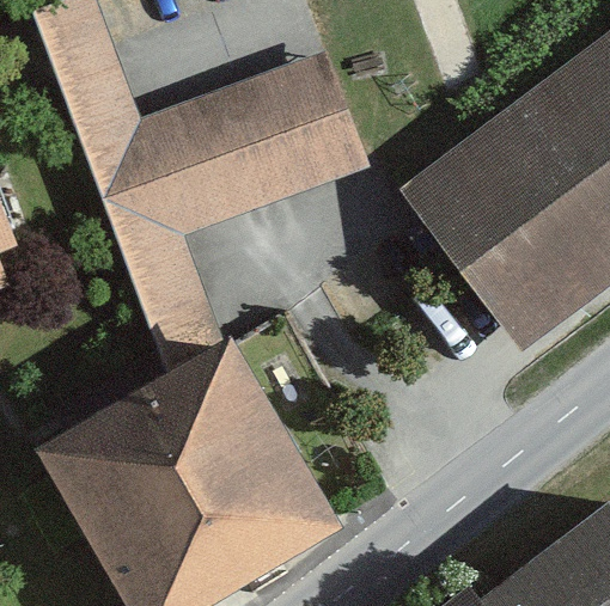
[(220,335),(183,237),(370,167),(325,51),(141,120),(97,0),(58,0),(31,10),(160,356),(220,335)]
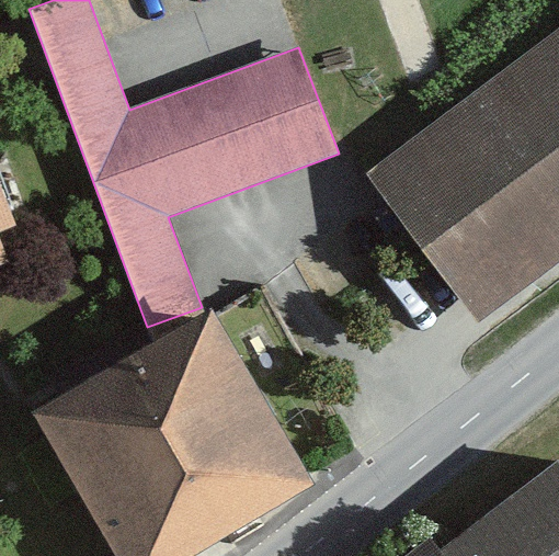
[(477,324),(558,262),(558,27),(364,173),(395,215),(477,324)]
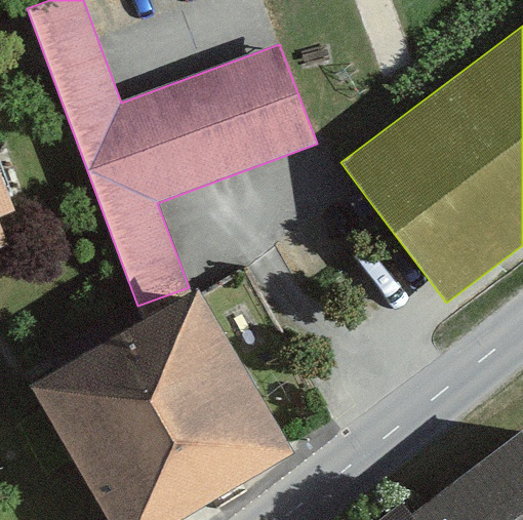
[(0,247),(8,245),(0,223),(0,209),(13,205),(0,168),(0,247)]
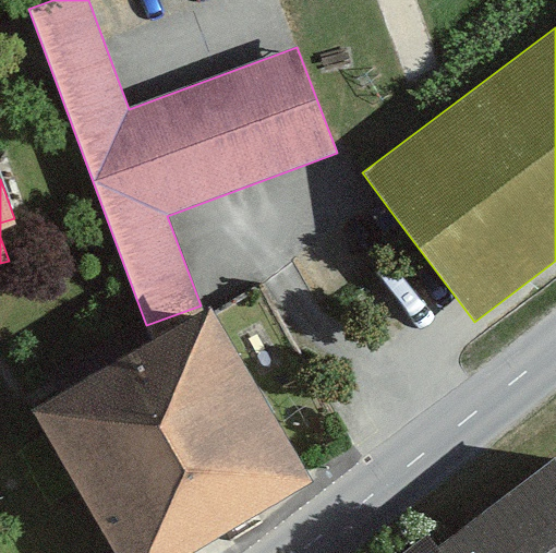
[(31,406),(116,552),(181,552),(312,477),(210,302),(31,406)]
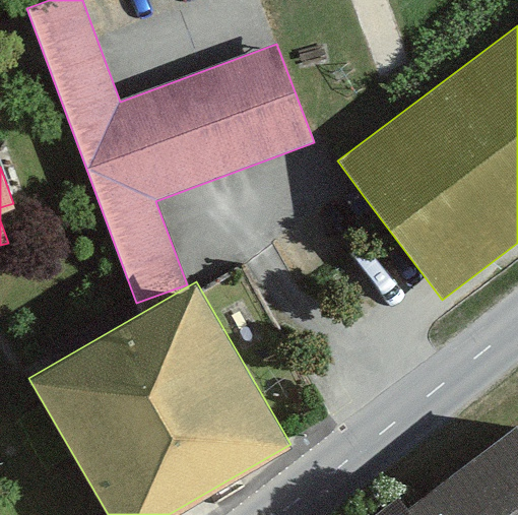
[(517,514),(517,450),(508,437),(402,513),(394,501),(374,514),(517,514)]
